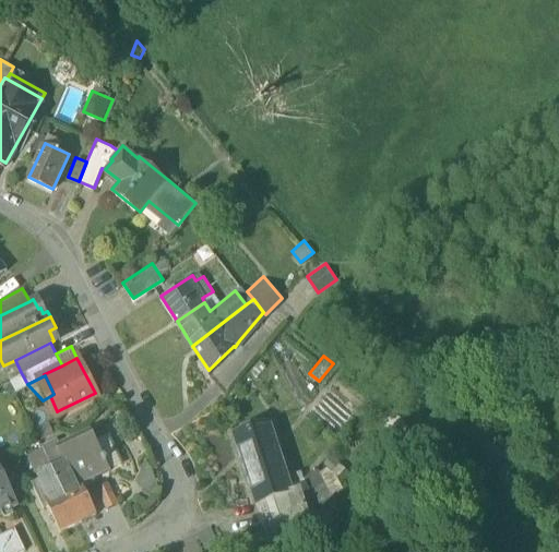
[(383,420),(407,441),(415,426),(393,408),(383,420)]
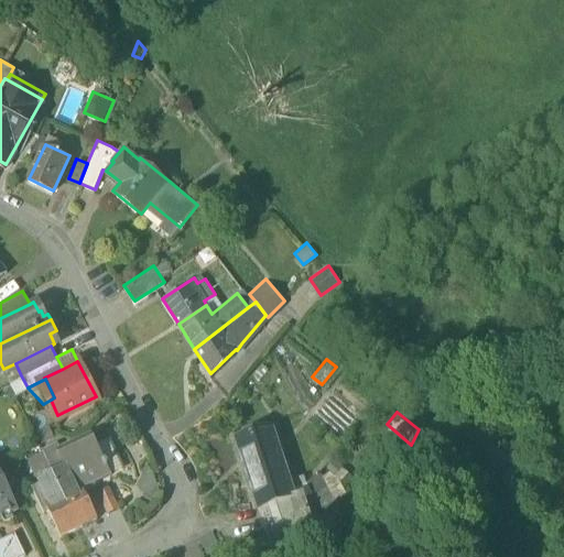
[(257,505),(275,500),(286,497),(295,493),(294,492),(293,487),(272,421),(234,433),(257,505)]
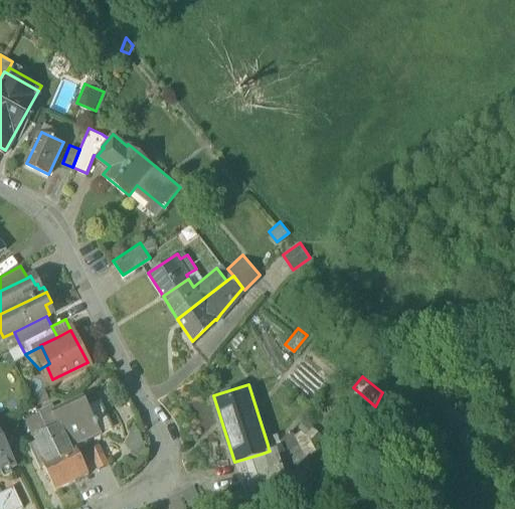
[(82,394),(54,408),(52,409),(59,423),(47,430),(57,450),(74,443),(75,444),(87,439),(81,430),(97,422),(98,421),(97,418),(95,419),(87,403),(82,394)]
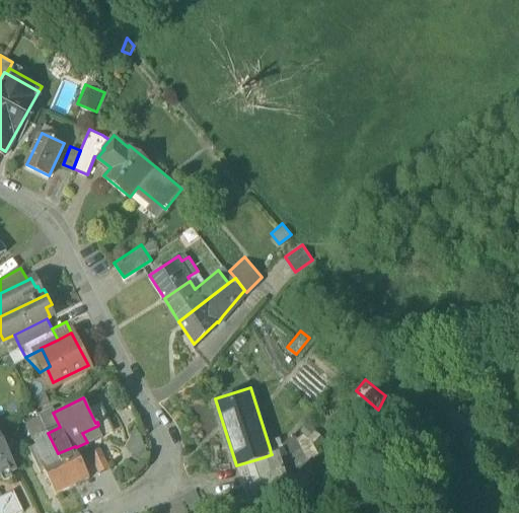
[(97,426),(101,435),(116,428),(101,399),(87,407),(95,423),(97,422),(98,425),(97,426)]
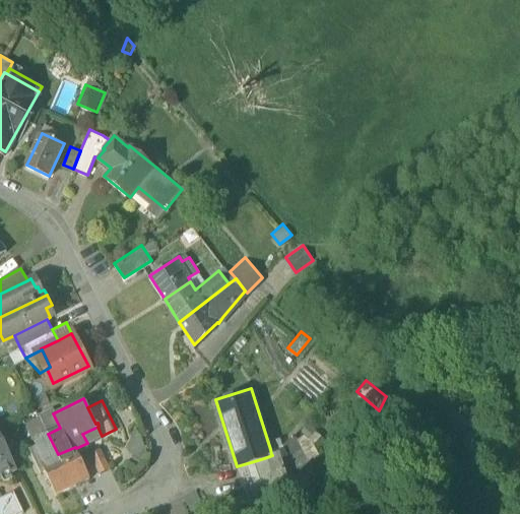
[(48,433),(48,434),(60,428),(53,413),(55,412),(52,406),(39,413),(39,414),(48,433)]
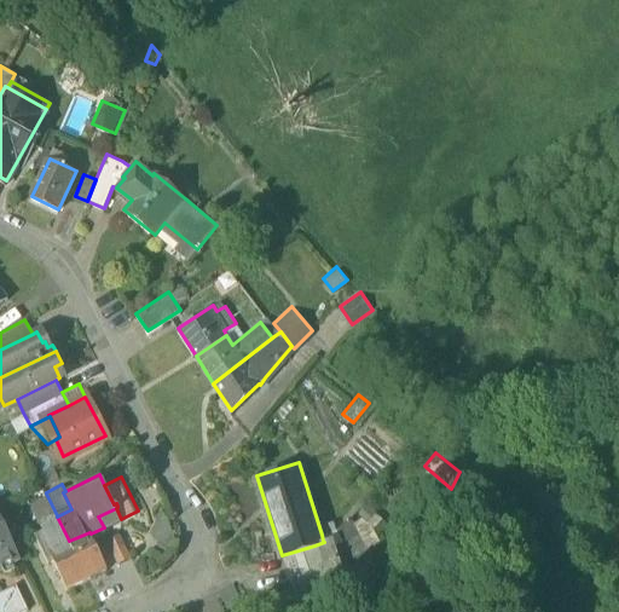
[(32,501),(41,523),(57,515),(46,494),(32,501)]
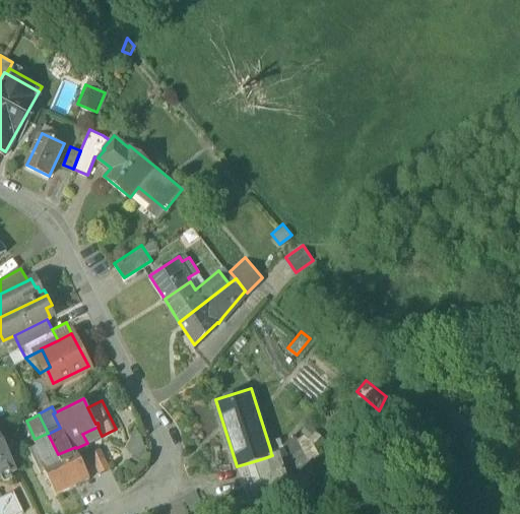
[(82,434),(87,443),(102,436),(98,427),(82,434)]
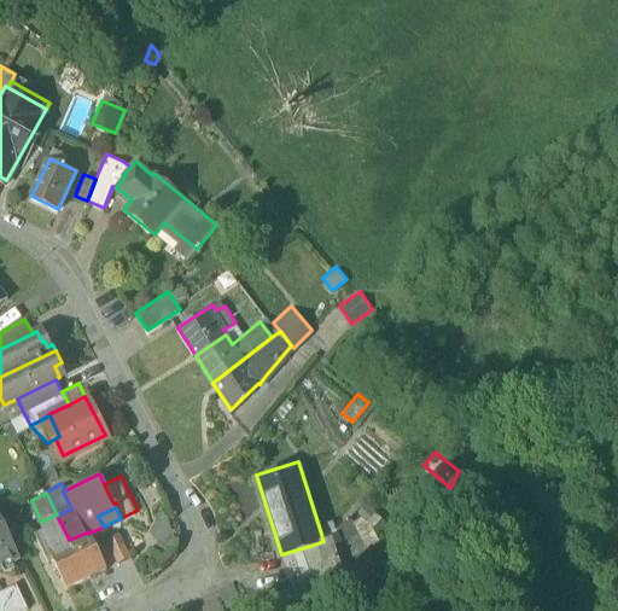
[(173,545),(176,539),(168,517),(159,512),(149,530),(173,545)]
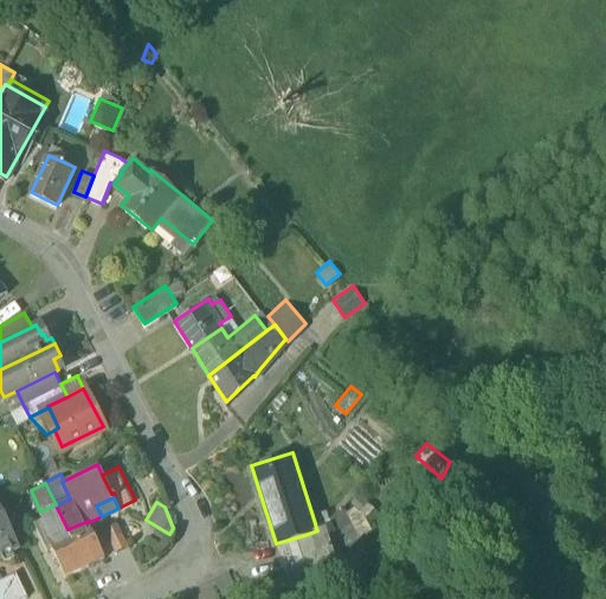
[(346,509),(359,534),(372,527),(359,502),(346,509)]
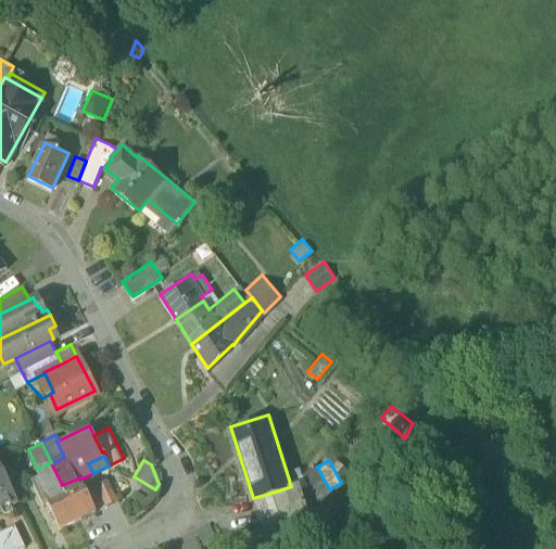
[(329,489),(317,467),(314,461),(302,473),(324,518),(339,507),(329,489)]
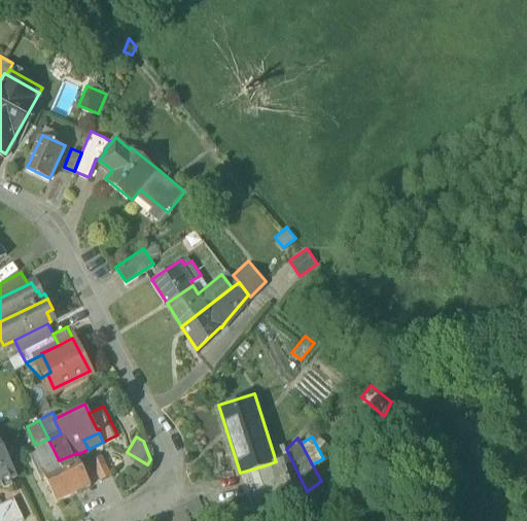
[(0,481),(16,474),(0,439),(0,481)]
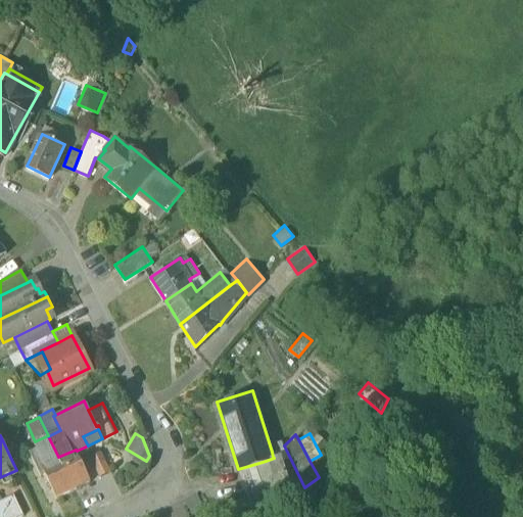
[(37,447),(45,464),(58,457),(48,436),(48,435),(35,441),(37,447)]
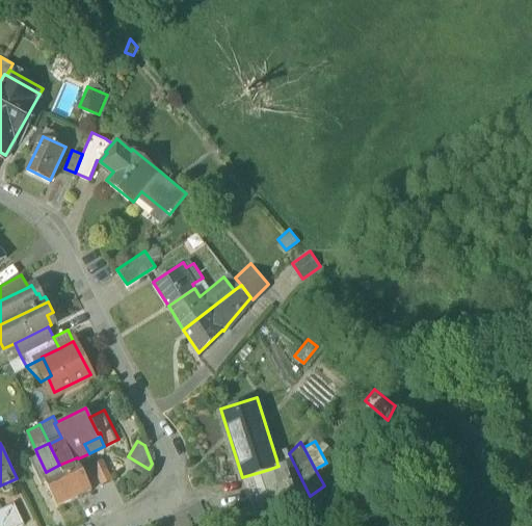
[(37,454),(29,458),(37,475),(43,473),(46,472),(37,454)]
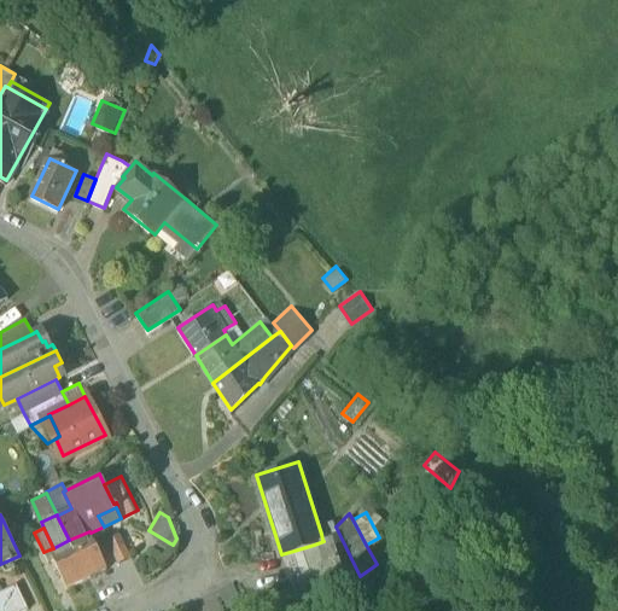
[(106,566),(91,533),(89,531),(69,540),(87,576),(106,566)]
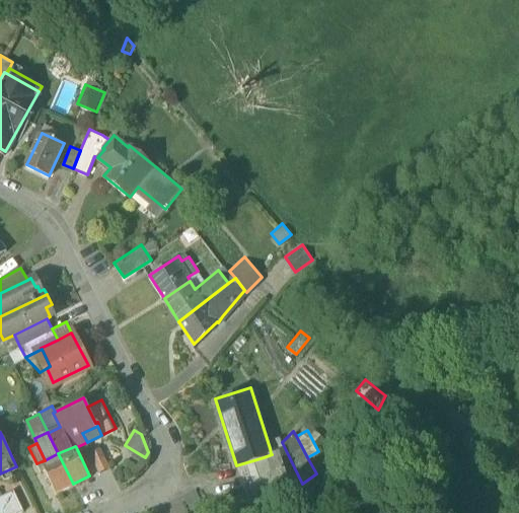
[(90,451),(99,470),(109,465),(100,446),(90,451)]
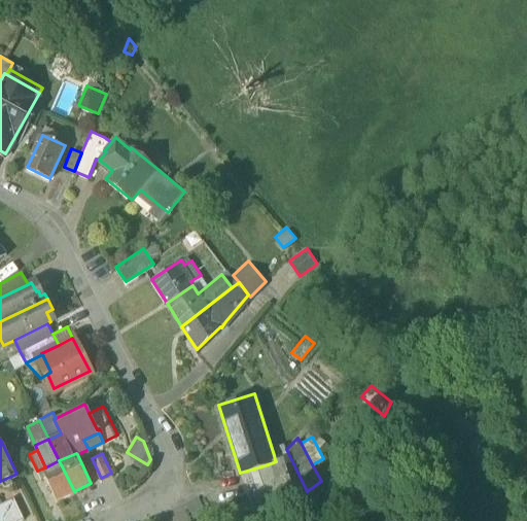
[(295,495),(291,484),(287,471),(283,457),(275,460),(276,461),(268,464),(273,484),(265,487),(249,492),(255,509),(295,495)]
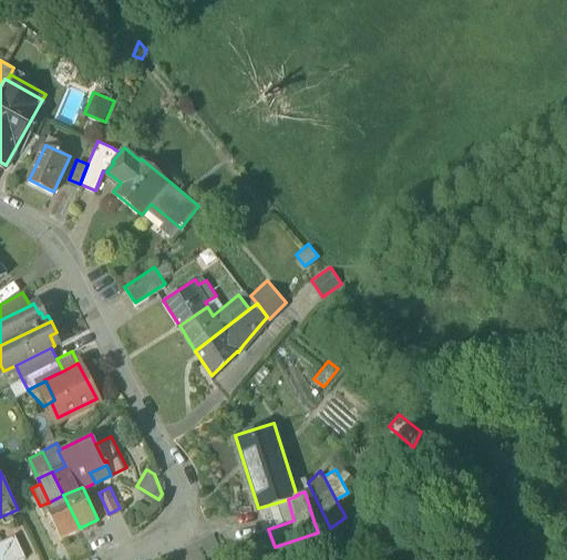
[(80,528),(63,495),(49,503),(45,504),(61,537),(80,528)]
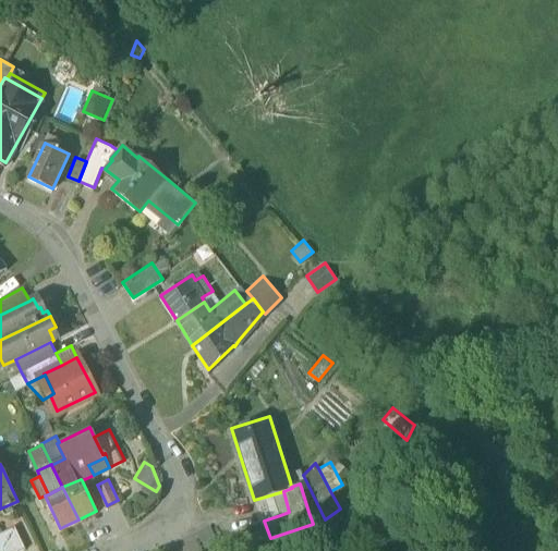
[(273,494),(280,515),(289,512),(283,491),(273,494)]
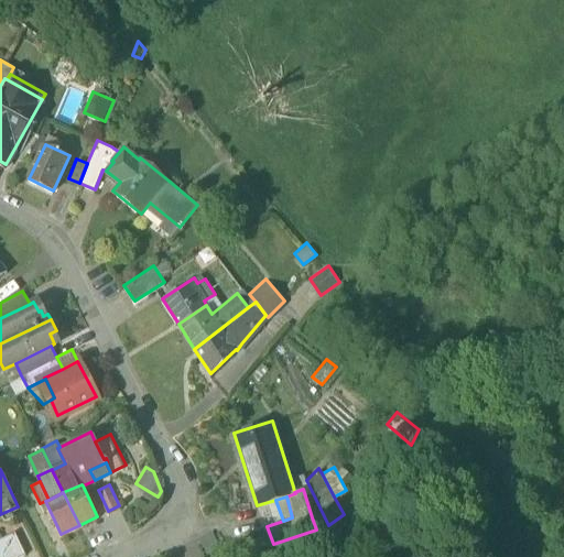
[(275,500),(257,505),(263,527),(267,526),(283,521),(275,500)]
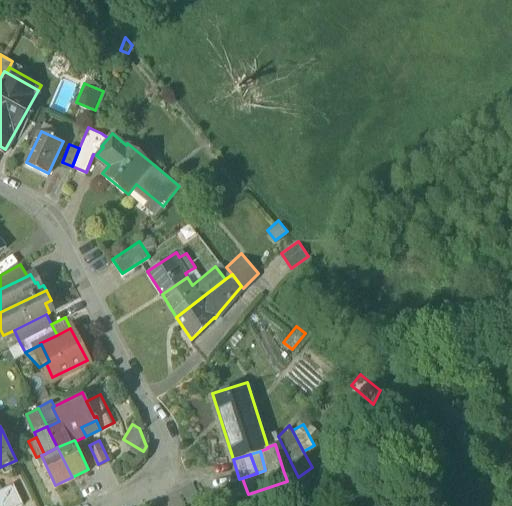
[(283,455),(279,457),(283,470),(288,468),(283,455)]
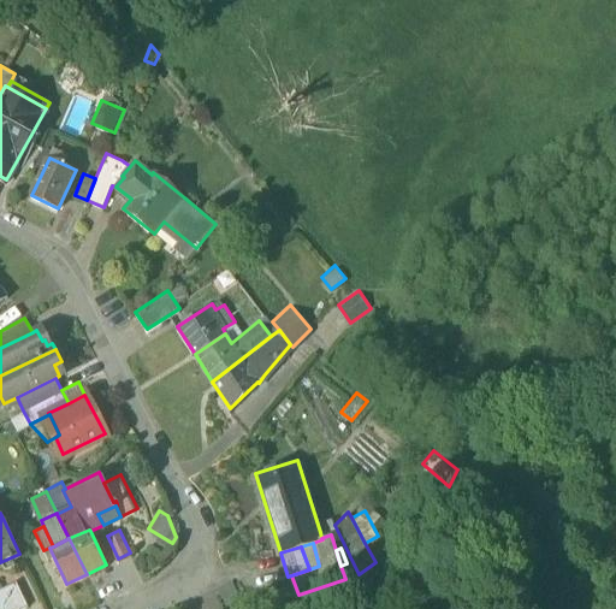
[(286,577),(272,581),(280,605),(283,604),(292,602),(295,601),(286,577)]
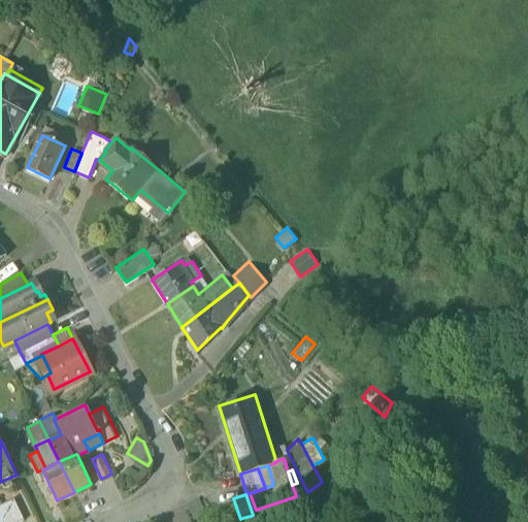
[(13,496),(0,502),(0,521),(13,521),(24,517),(13,496)]
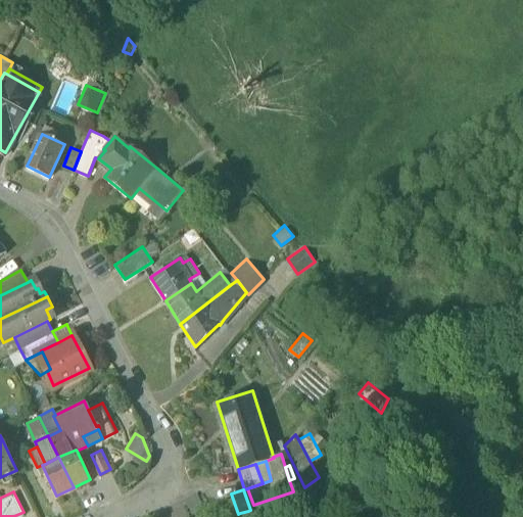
[(210,516),(227,516),(219,501),(205,507),(210,516)]
